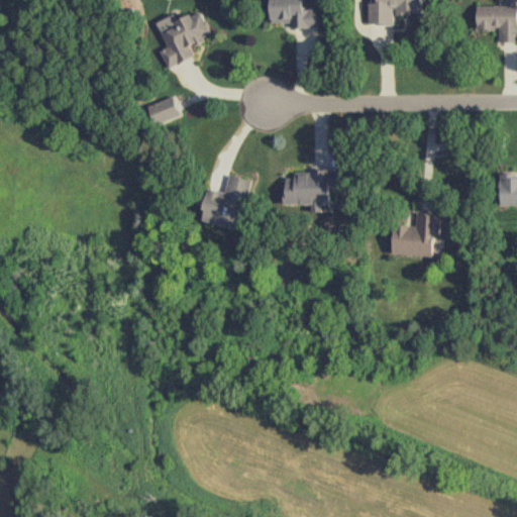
[(269,0),(270,26),(318,26),(318,9),(303,9),(303,0),(269,0)]
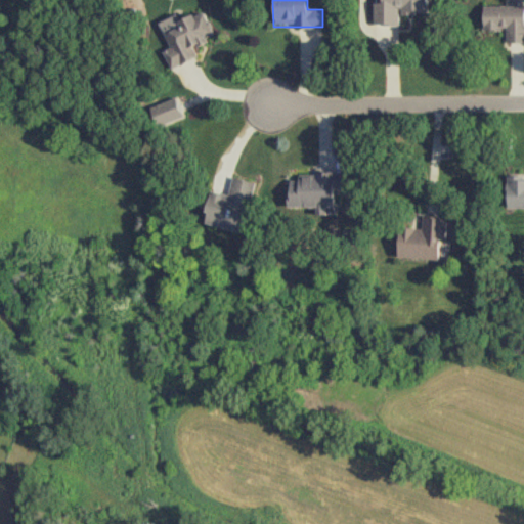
[(374,3),(375,26),(400,26),(400,14),(428,13),(427,0),(381,0),(382,3),(374,3)]
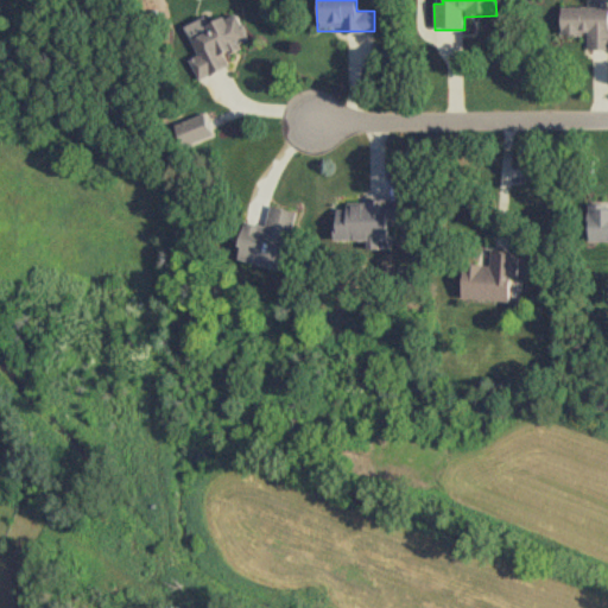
[(607,50),(607,6),(561,7),(561,35),(588,35),(588,51),(607,50)]
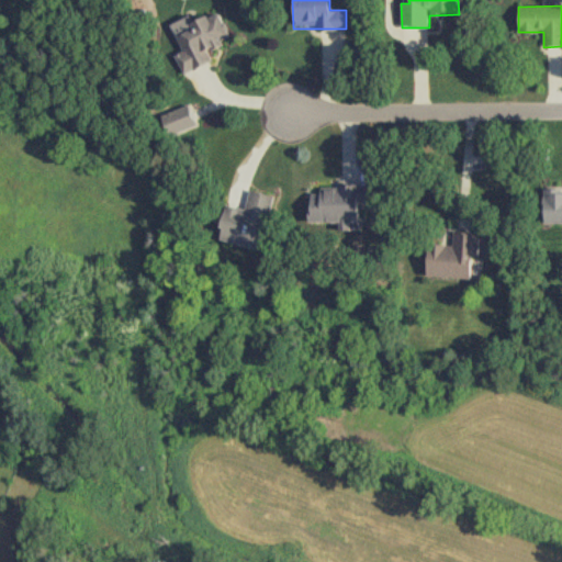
[(212,63),(206,49),(229,40),(218,12),(175,30),(183,54),(176,57),(183,74),(212,63)]
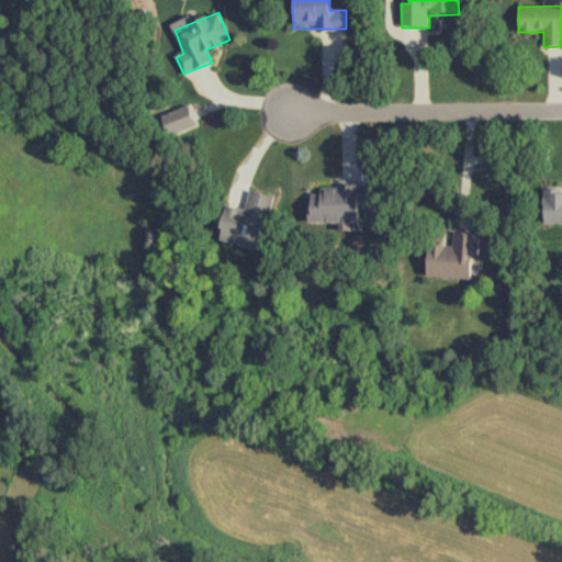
[(197,126),(188,107),(159,119),(169,139),(197,126)]
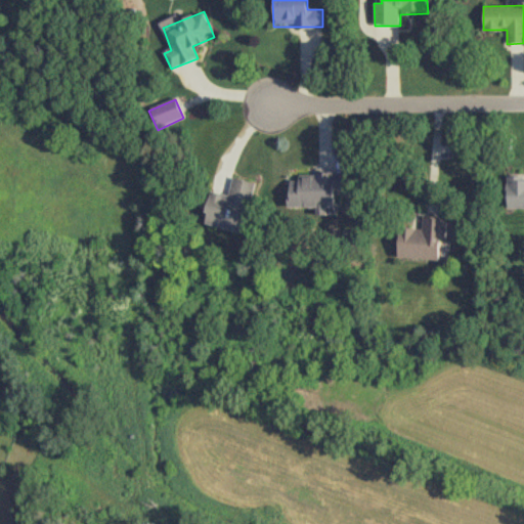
[(343,192),(343,174),(298,174),(298,180),(288,180),(288,209),(325,209),(325,208),(334,208),(334,192),(343,192)]
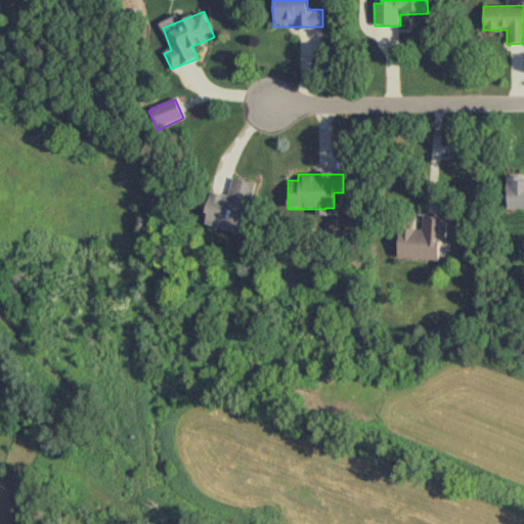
[(507,209),(523,209),(523,179),(523,180),(523,176),(506,177),(507,209)]
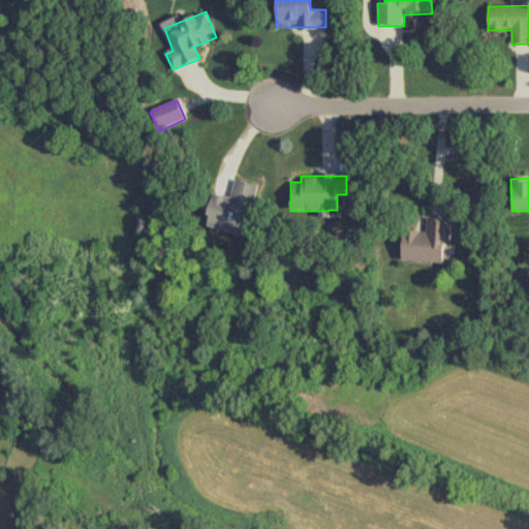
[(255,185),(236,180),(230,199),(211,194),(204,225),(243,235),(255,185)]
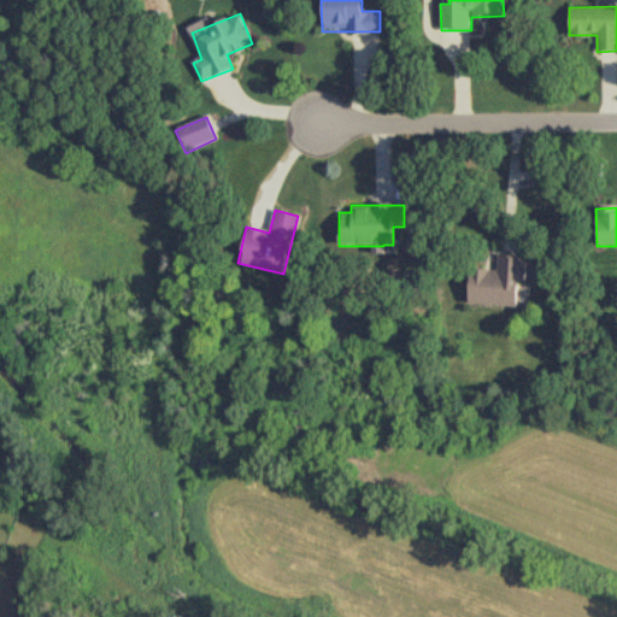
[(524,258),(497,257),(497,271),(469,270),(468,306),(522,309),(524,258)]
